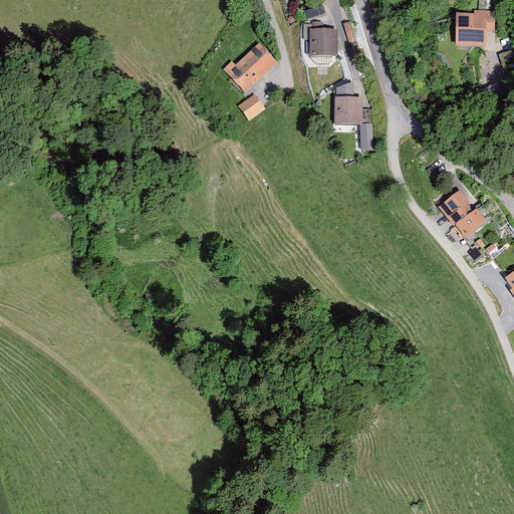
[(306,9),(308,17),(326,12),(323,4),(306,9)]
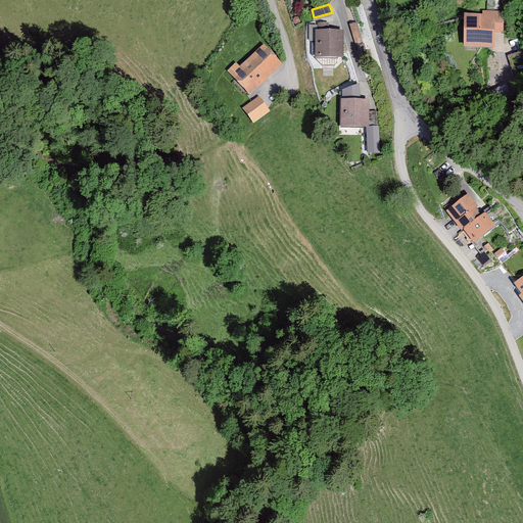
[(481,13),(463,13),(464,47),(506,46),(505,7),(481,8),(481,13)]
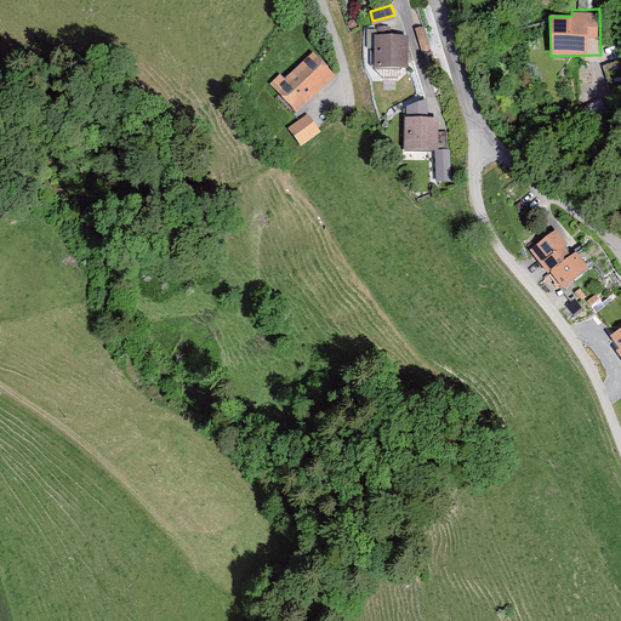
[(423,24),(412,28),(417,51),(429,47),(423,24)]
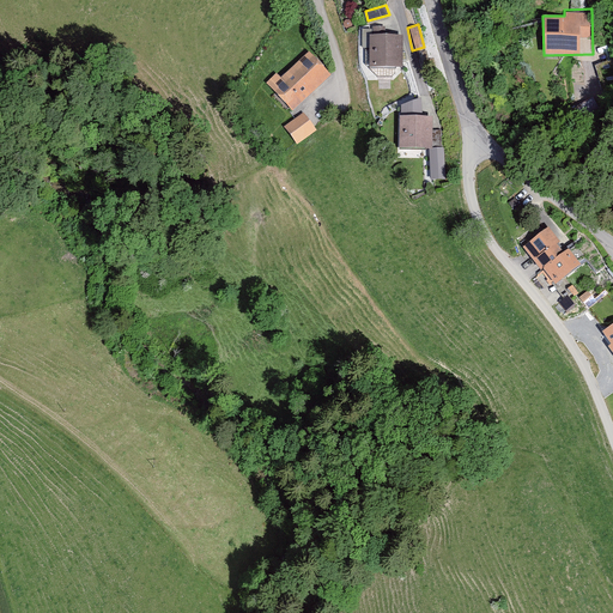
[(404,36),(371,36),(371,67),(404,67),(404,36)]
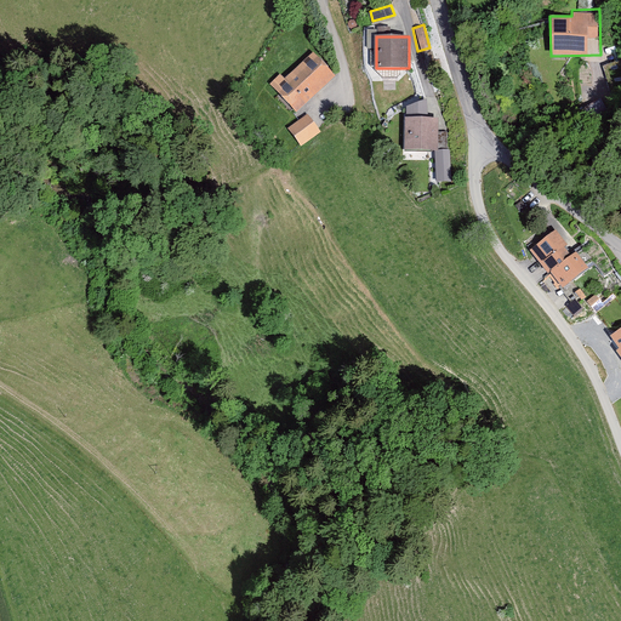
[(336,75),(314,55),(289,79),(281,73),(269,85),(298,113),(336,75)]
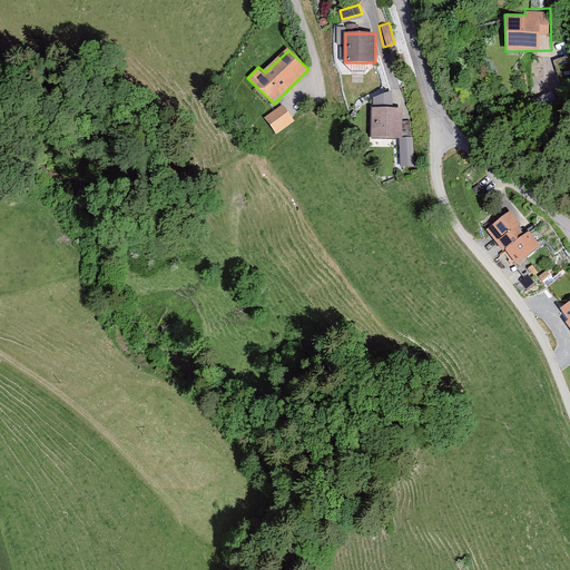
[(569,58),(556,62),(563,89),(569,87),(569,58)]
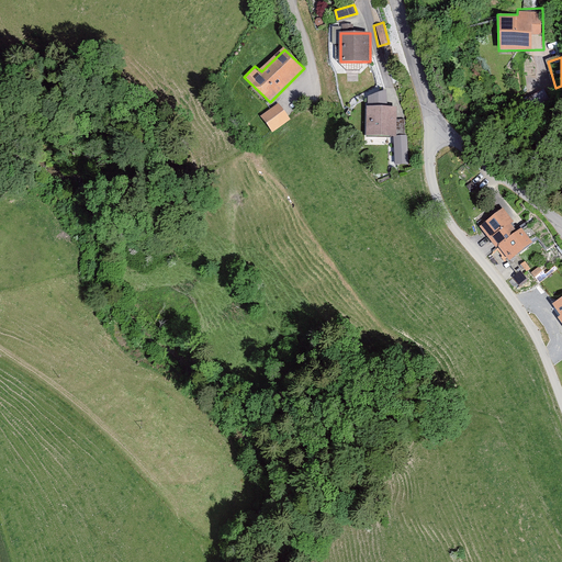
[(368,104),(389,104),(389,93),(368,92),(368,104)]
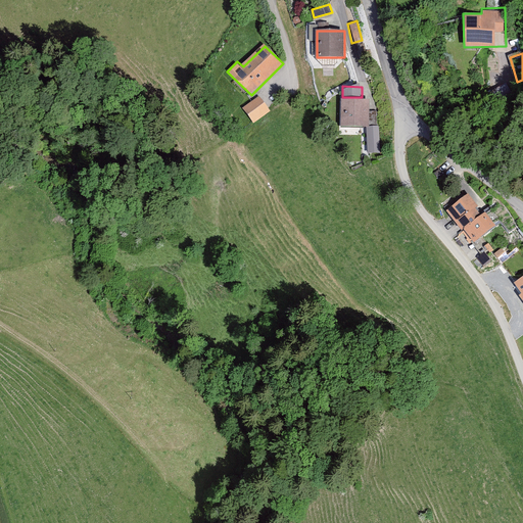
[(511,97),(505,86),(489,95),(496,106),(511,97)]
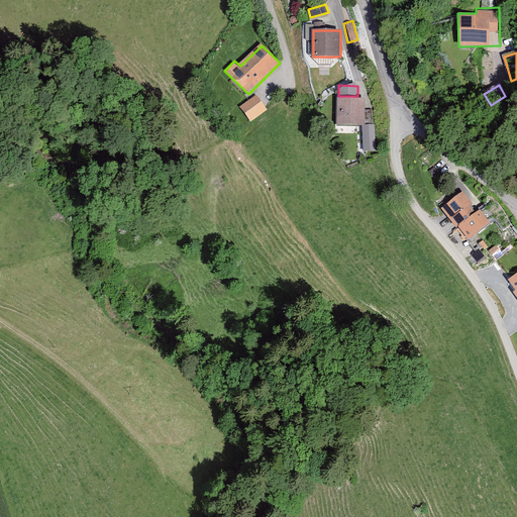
[(255,94),(240,106),(252,121),(268,110),(255,94)]
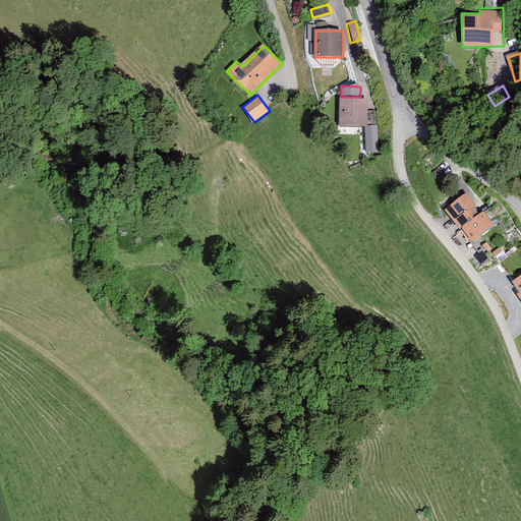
[(367,101),(340,101),(340,127),(373,126),(372,109),(367,110),(367,101)]
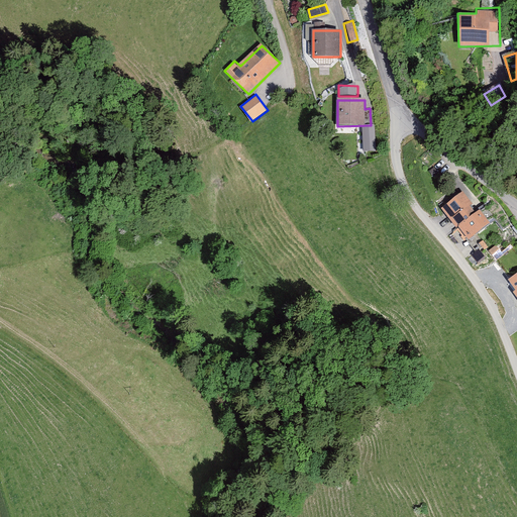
[(478,212),(462,192),(440,208),(464,241),(494,221),(484,207),(478,212)]
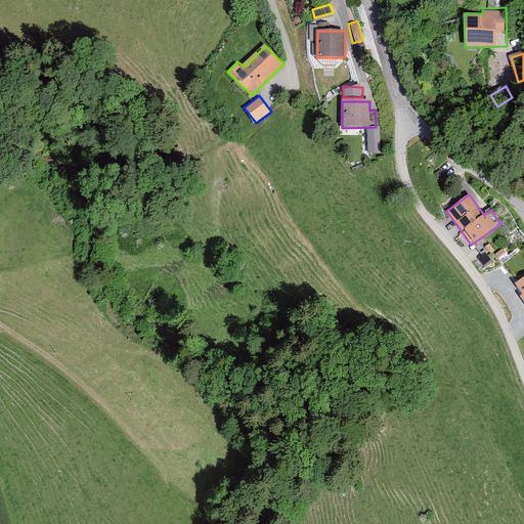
All buildings are outlined.
